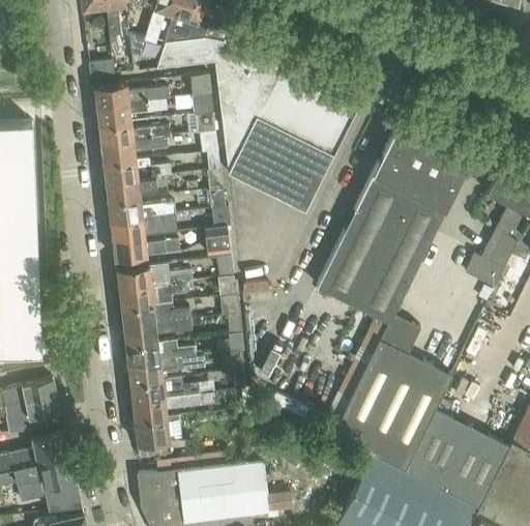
[(105,0),(80,0),(82,9),(106,7),(105,0)]
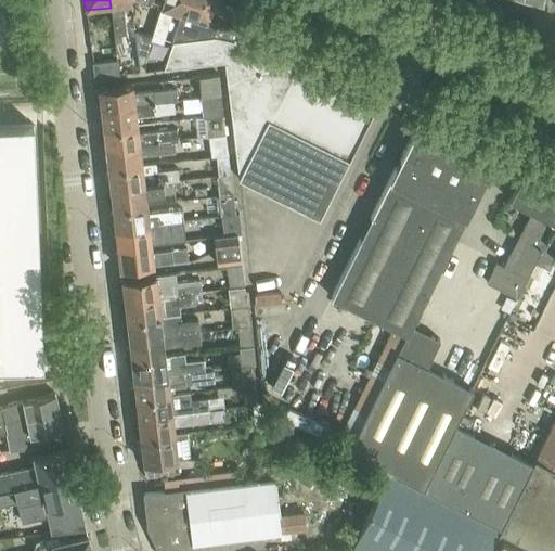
[(110,0),(111,8),(116,56),(128,54),(126,36),(121,5),(131,4),(130,0),(110,0)]
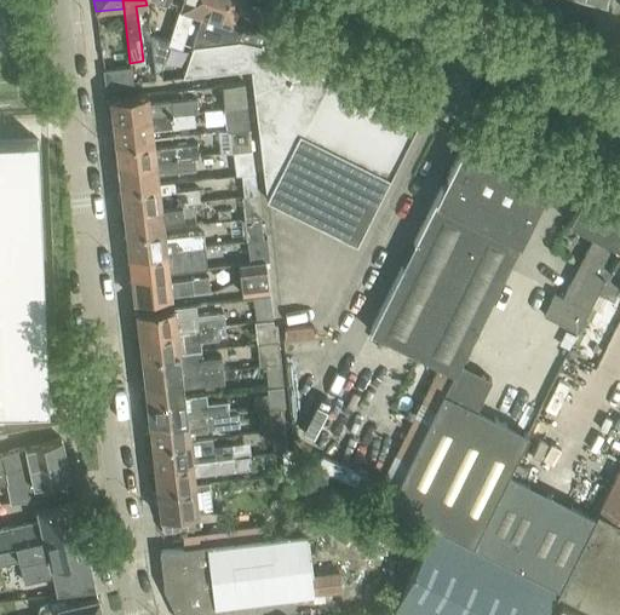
[(170,42),(168,46),(182,51),(194,13),(202,16),(207,0),(182,0),(181,6),(173,29),(170,42)]
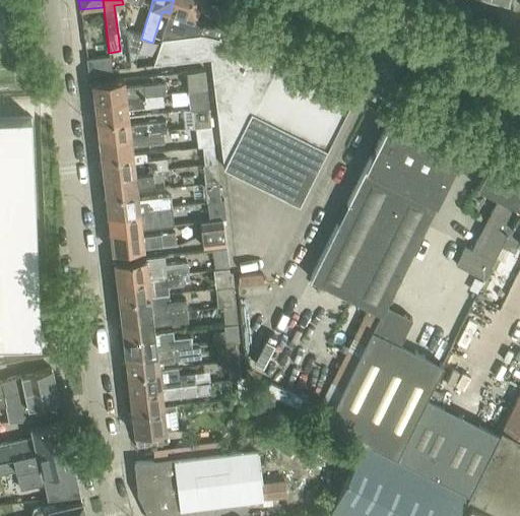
[(170,13),(161,41),(198,38),(199,37),(203,23),(194,21),(200,0),(174,0),(170,13)]
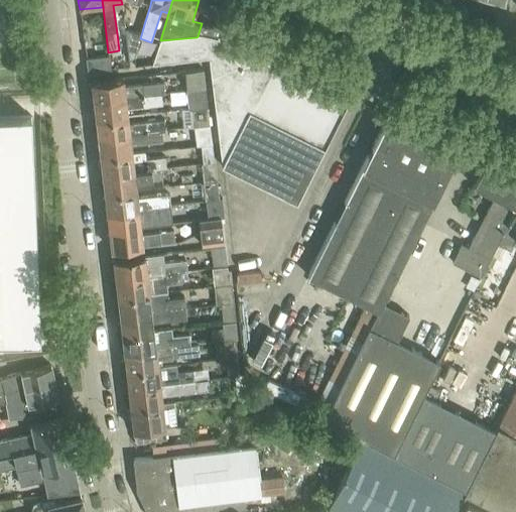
[(141,35),(125,31),(129,64),(134,59),(140,38),(141,35)]
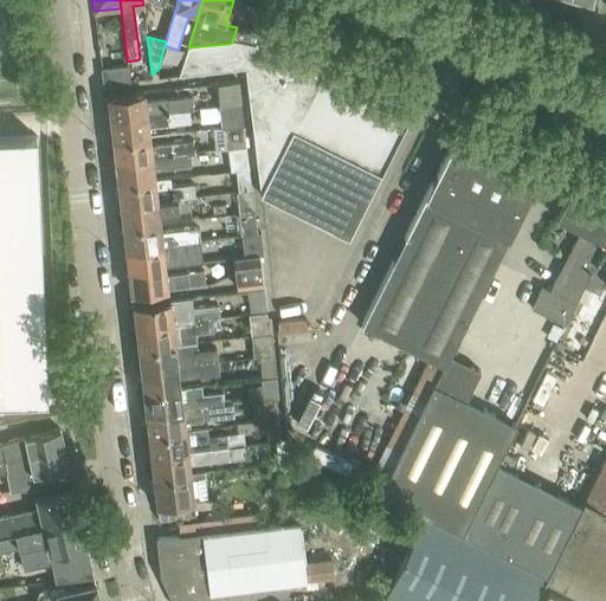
[(188,47),(179,77),(245,70),(245,72),(260,198),(348,243),(411,117),(412,115),(406,111),(363,90),(343,81),(292,56),(291,58),(279,55),(279,51),(263,47),(262,44),(259,46),(255,50),(232,43),(231,44),(188,47)]
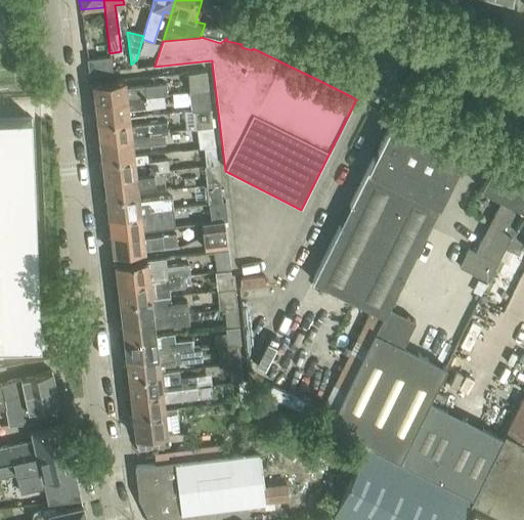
[(111,59),(87,61),(88,76),(113,74),(111,59)]
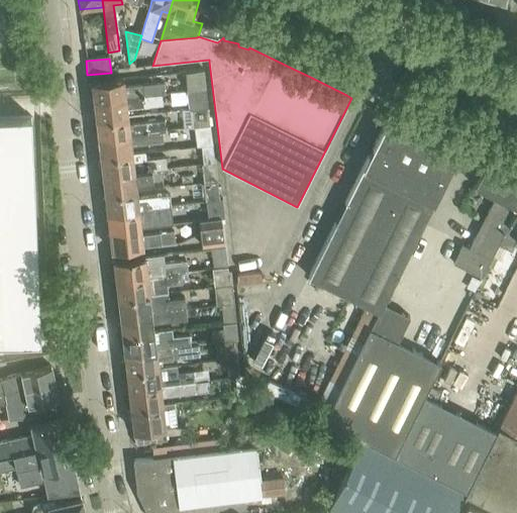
[(204,72),(185,74),(187,93),(206,91),(204,72)]
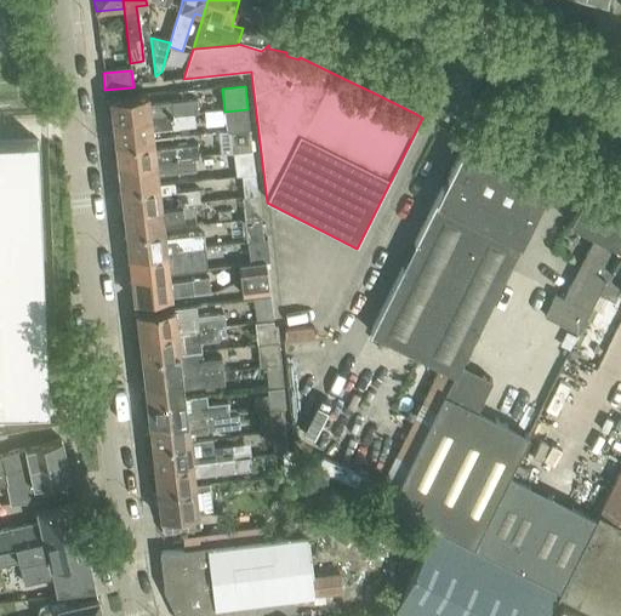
[(112,118),(113,124),(194,115),(198,114),(197,101),(171,104),(148,107),(147,97),(110,102),(110,104),(107,104),(108,119),(112,118)]
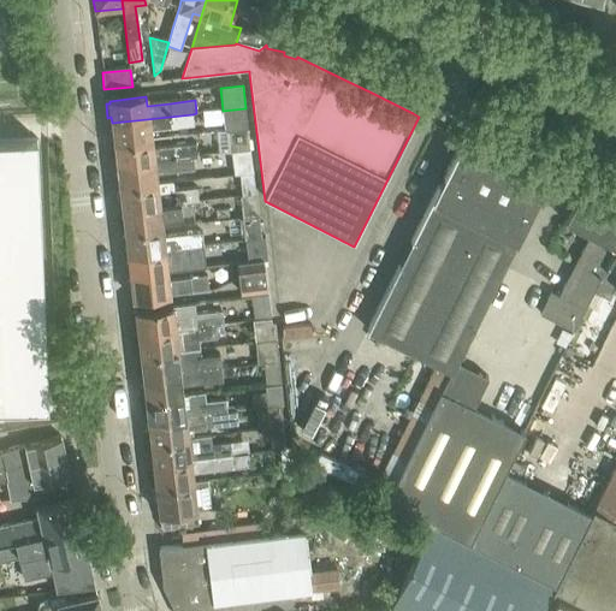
[(248,125),(246,108),(223,111),(225,128),(248,125)]
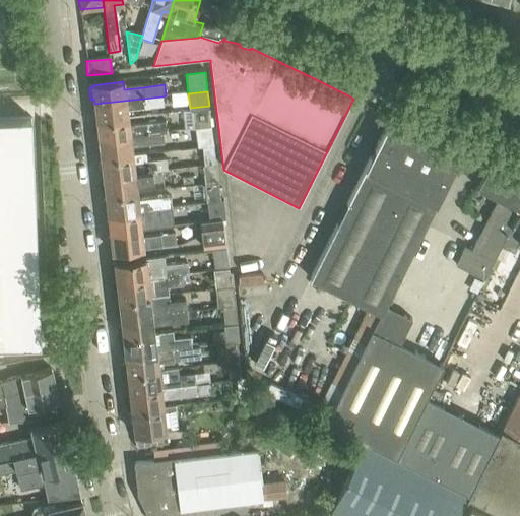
[(96,121),(96,123),(128,119),(127,111),(165,107),(163,97),(94,104),(95,111),(92,113),(93,120),(96,121)]
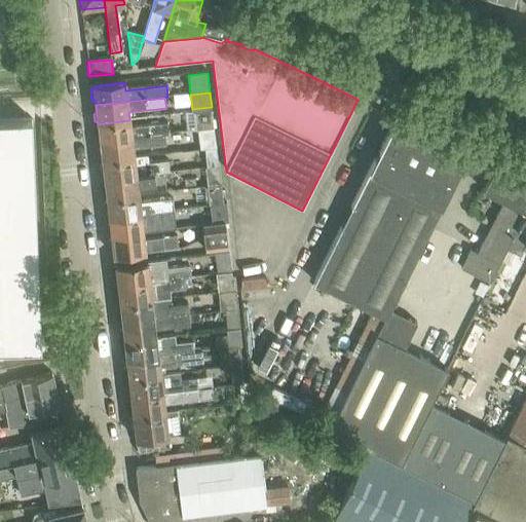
[(195,132),(200,132),(214,129),(212,110),(193,112),(195,132)]
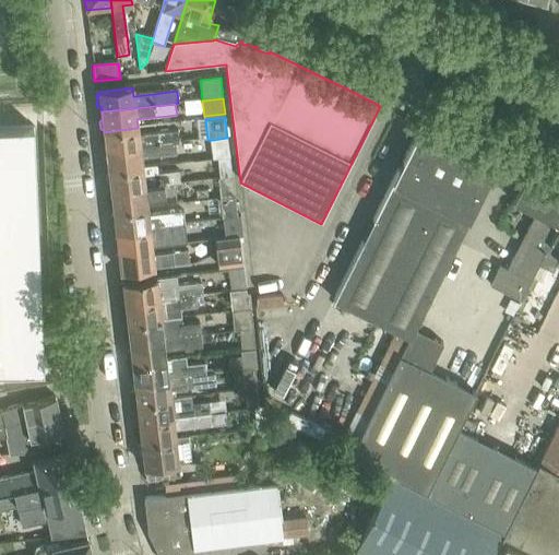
[(106,146),(106,152),(176,144),(174,132),(139,137),(138,128),(104,132),(104,134),(102,137),(102,144),(106,146)]
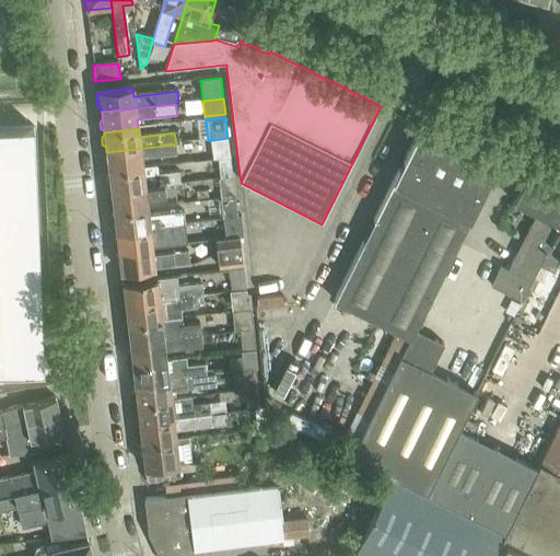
[(0,375),(44,374),(34,129),(0,130),(0,375)]
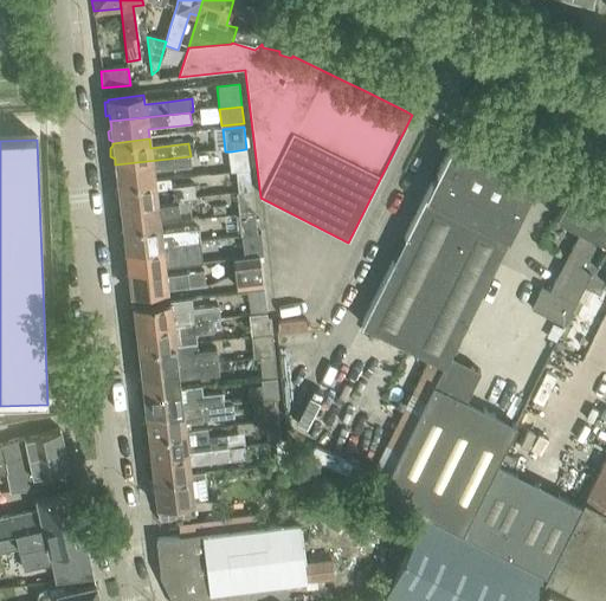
[(461,147),(453,143),(361,327),(430,361),(368,489),(381,496),(450,356),(532,193),(539,178),(510,163),(463,141),(461,147)]
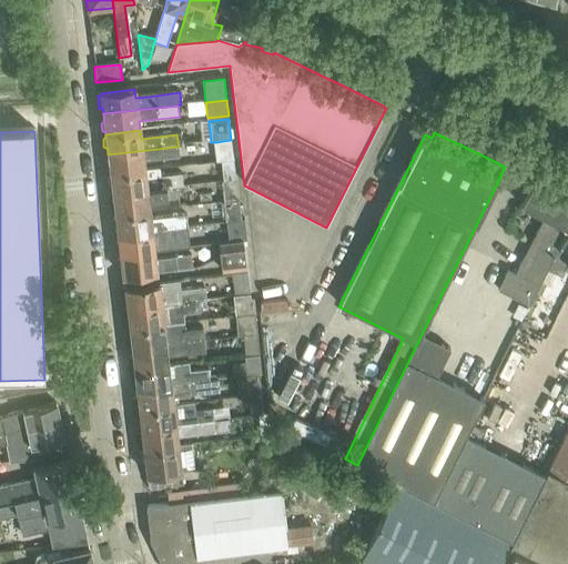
[(234,161),(231,140),(216,142),(220,162),(221,162),(234,161)]
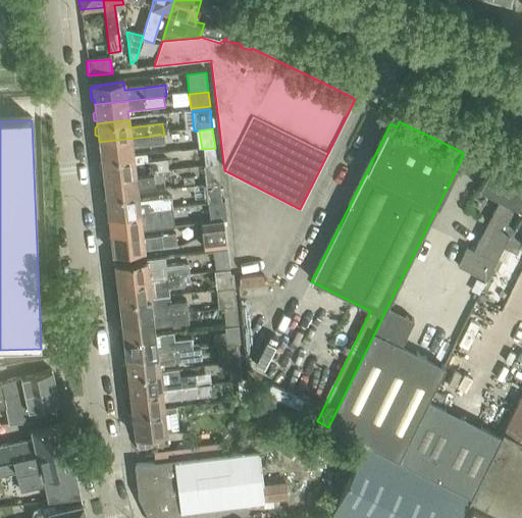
[(164,135),(99,142),(100,148),(97,150),(98,158),(101,159),(101,161),(133,157),(132,149),(150,147),(165,145),(164,135)]
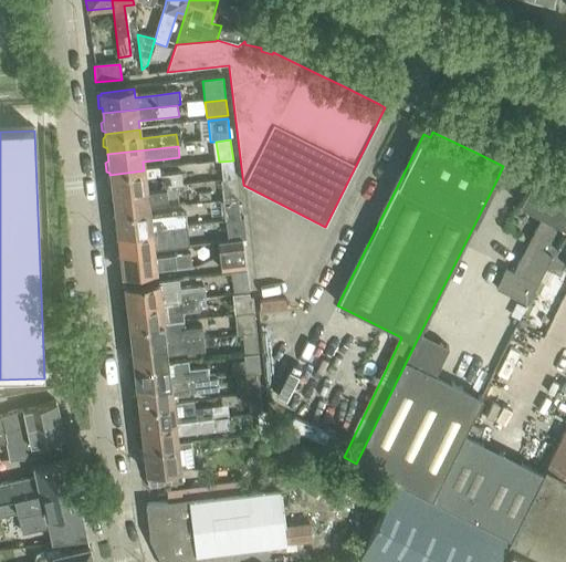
[(233,160),(220,162),(222,181),(236,179),(233,160)]
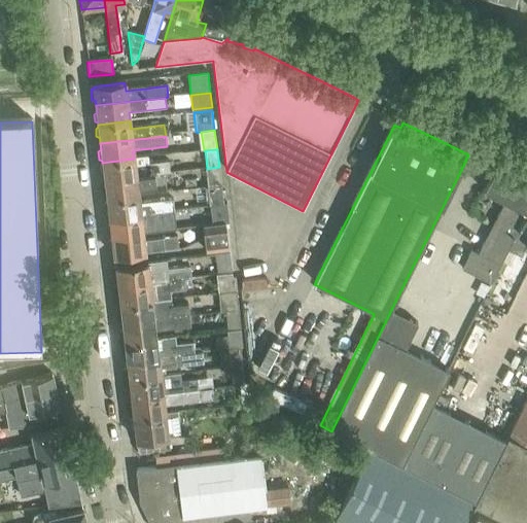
[(104,176),(105,181),(160,175),(166,174),(170,173),(169,162),(149,165),(148,158),(134,159),(102,163),(103,165),(100,167),(101,174),(104,176)]
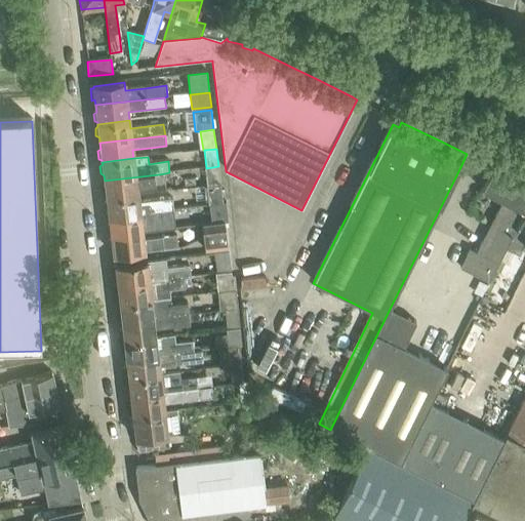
[(220,187),(218,166),(206,168),(208,188),(220,187)]
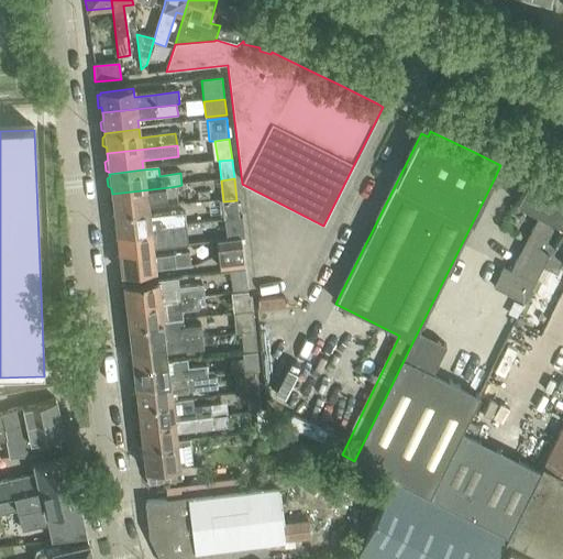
[(522,194),(517,207),(539,218),(522,251),(547,262),(562,228),(562,201),(539,189),(541,186),(538,184),(536,187),(528,184),(522,194)]
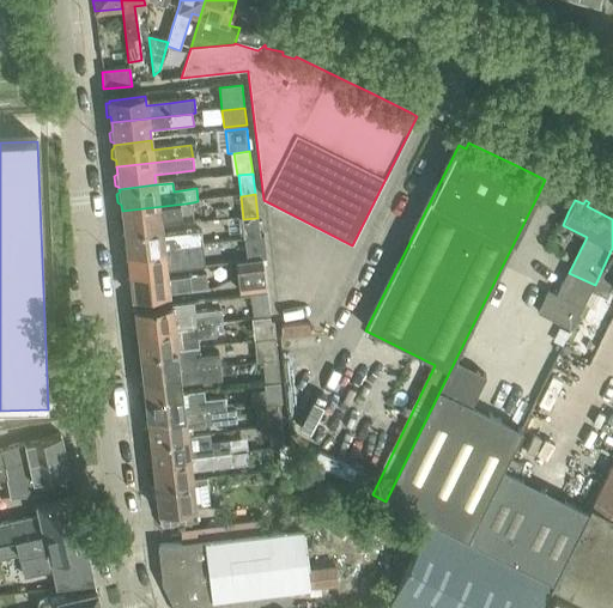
[(193,202),(186,204),(122,211),(122,218),(120,220),(120,229),(125,231),(125,232),(161,229),(159,219),(194,216),(193,202)]
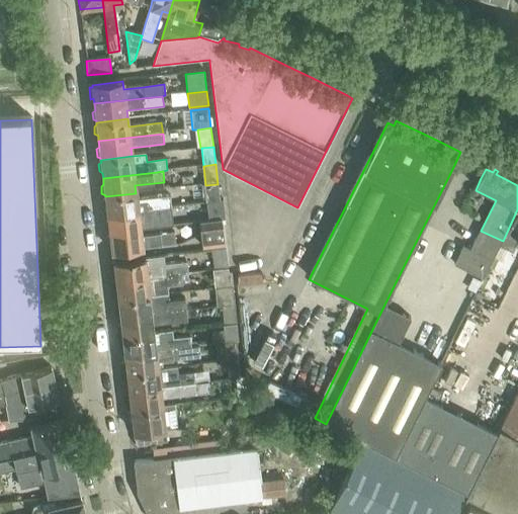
[(218,184),(205,185),(207,203),(220,201),(218,184)]
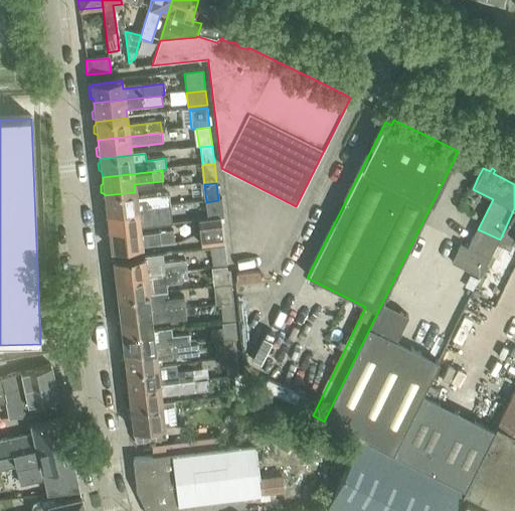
[(106,208),(107,214),(170,206),(168,195),(136,199),(135,192),(105,195),(105,198),(102,200),(103,207),(106,208)]
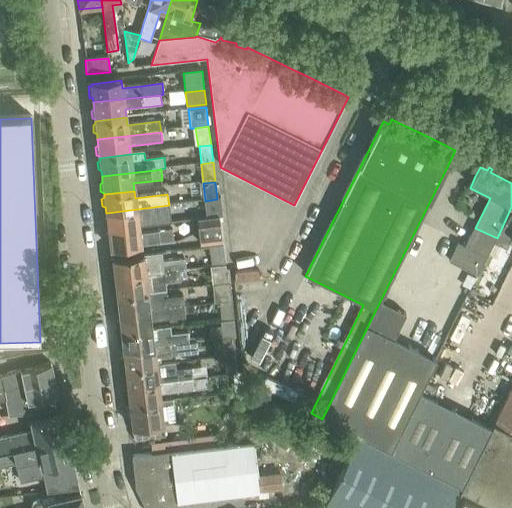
[(219,218),(217,199),(205,201),(207,220),(219,218)]
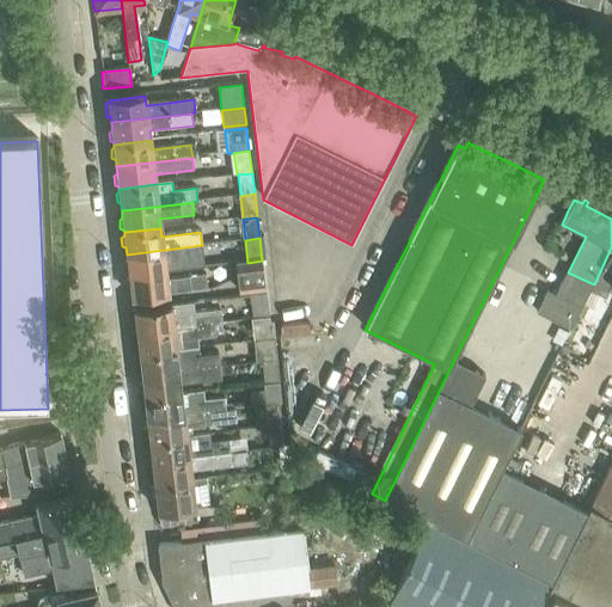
[(129,274),(129,276),(166,273),(204,268),(202,245),(127,255),(127,262),(124,264),(126,273),(129,274)]
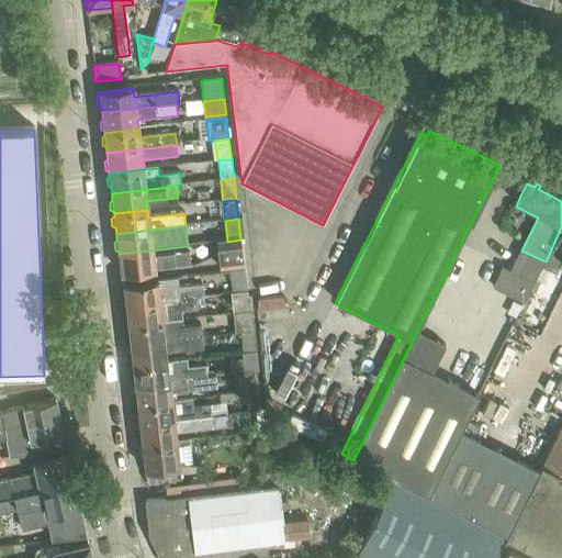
[(561,227),(542,268),(557,276),(559,271),(561,272),(561,227)]
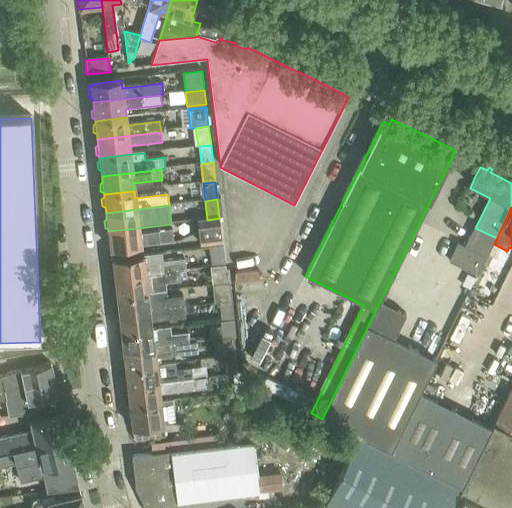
[(200,246),(222,243),(219,218),(207,220),(197,221),(200,246)]
